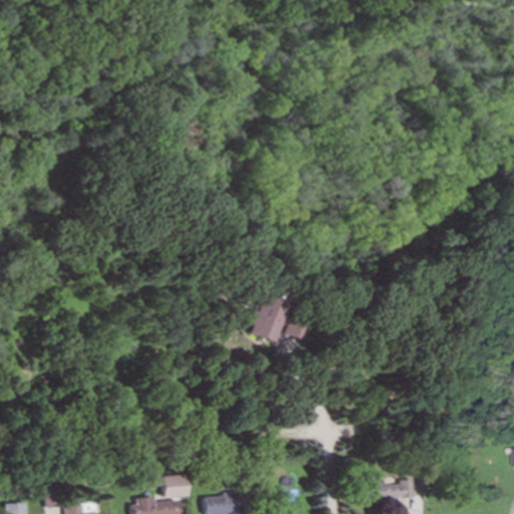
[(275,341),(287,293),(261,286),(248,335),(275,341)]
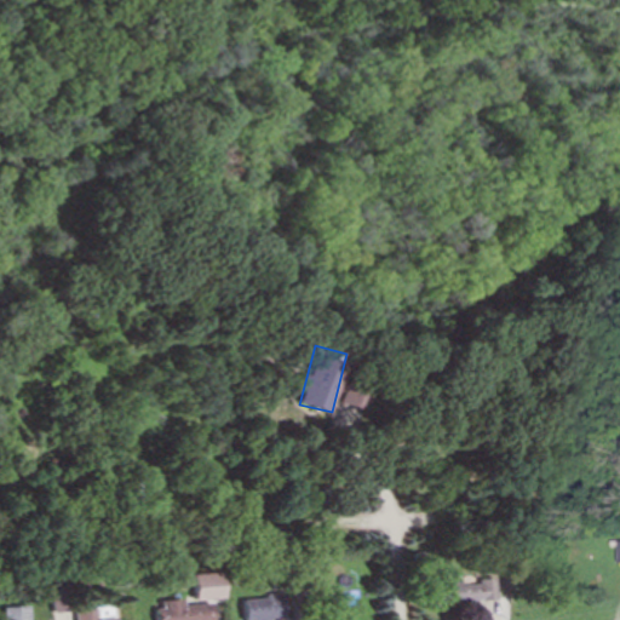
[(363,412),(369,392),(345,384),(338,403),(363,412)]
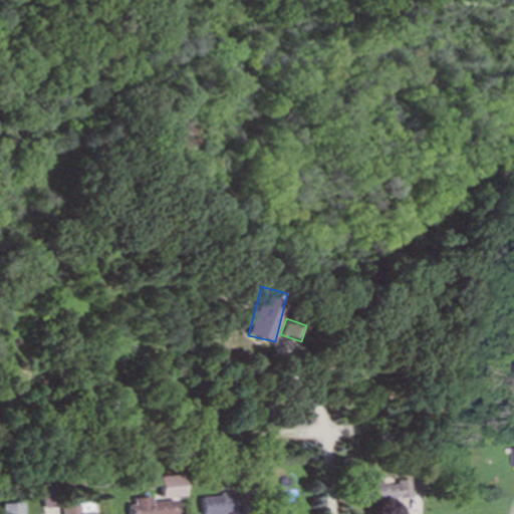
[(185,474),(161,477),(164,499),(188,496),(185,474)]
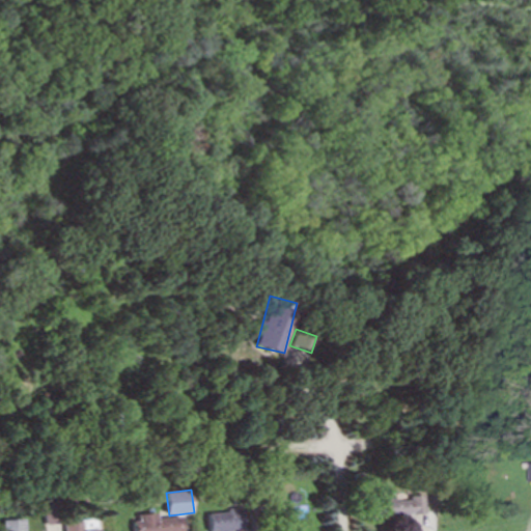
[(427,515),(426,497),(372,499),(373,518),(427,515)]
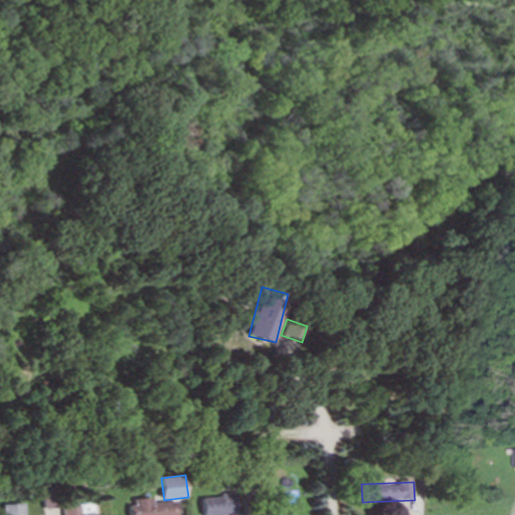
[(237,495),(203,497),(204,514),(226,514),(226,513),(238,513),(237,495)]
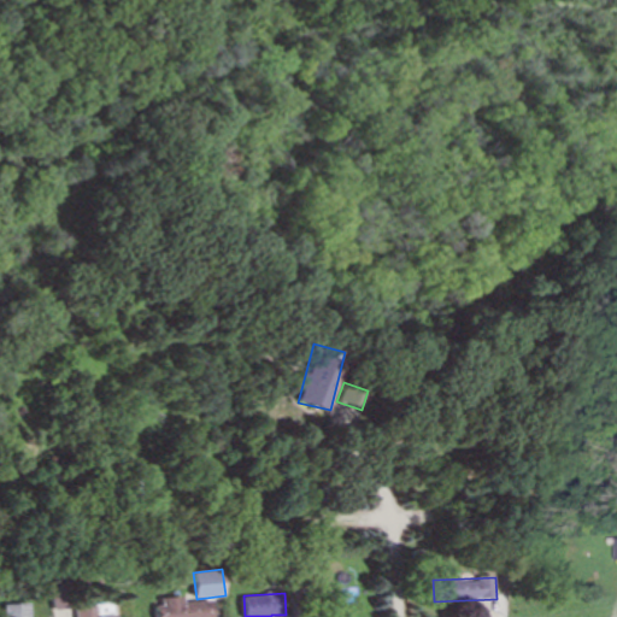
[(213,616),(213,601),(184,603),(184,597),(163,598),(163,605),(156,606),(157,616),(213,616)]
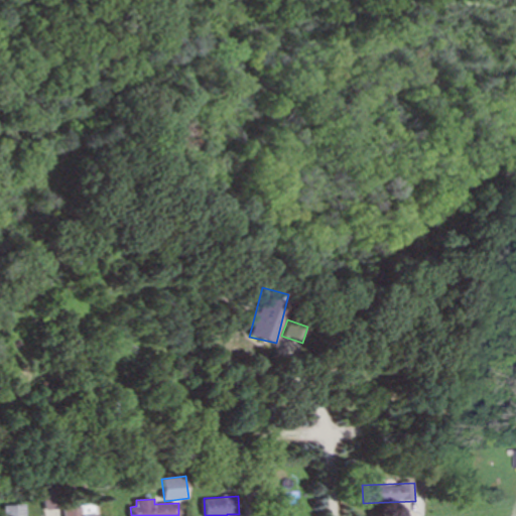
[(25,515),(25,505),(3,506),(2,515),(25,515)]
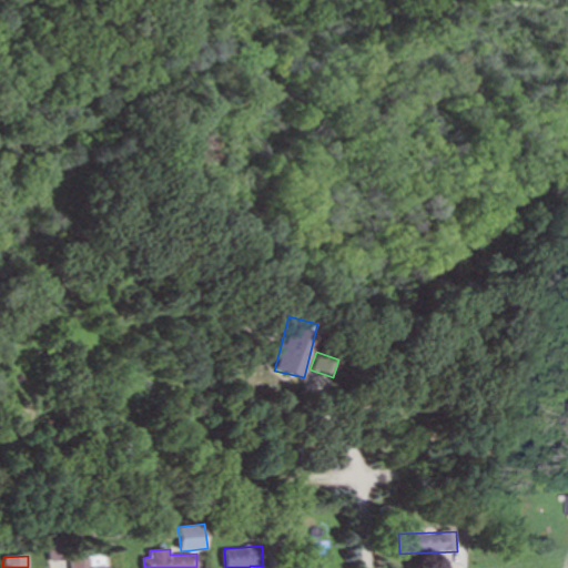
[(105,567),(105,557),(71,558),(71,567),(105,567)]
